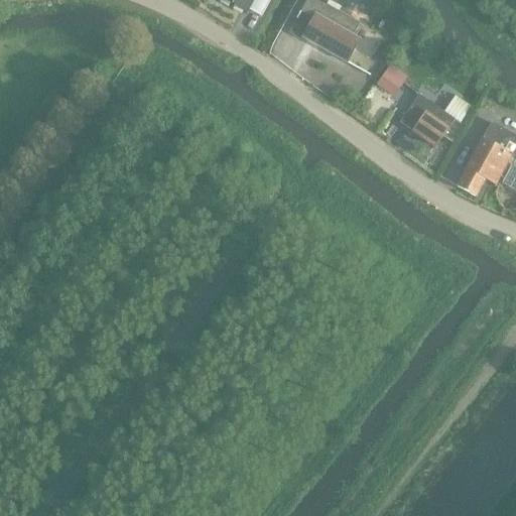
[(225,0),(247,12),(253,0),(225,0)]
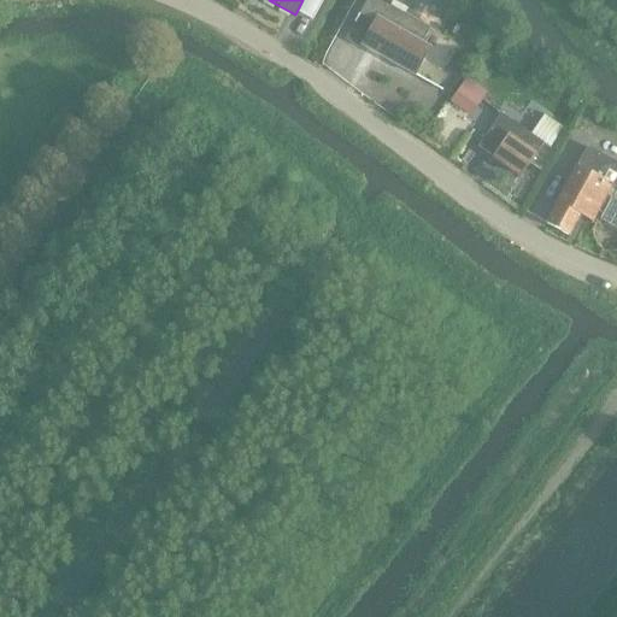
[(368,0),(354,23),(356,24),(360,16),(376,24),(363,46),(415,76),(430,48),(422,43),(430,29),(378,0),(368,0)]
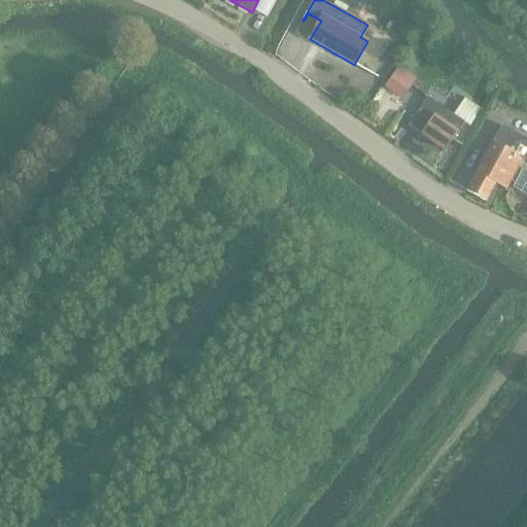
[(391,79),(386,88),(402,100),(409,91),(391,79)]
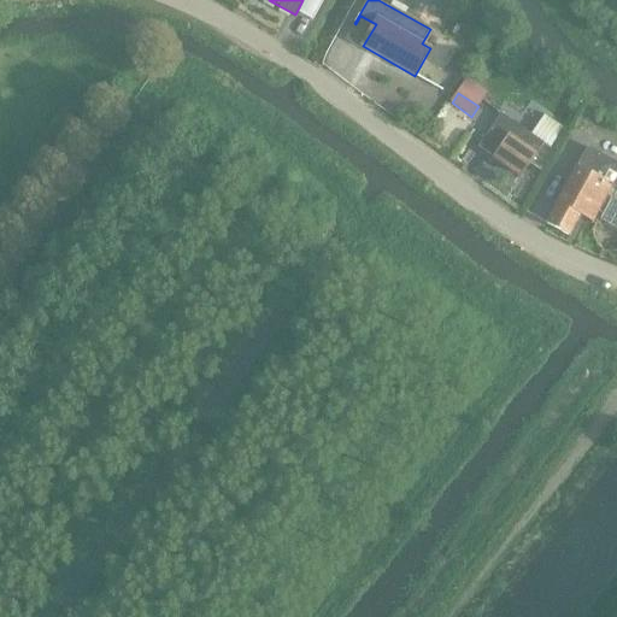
[(501,115),(479,147),(495,159),(494,159),(521,177),(544,144),(501,115)]
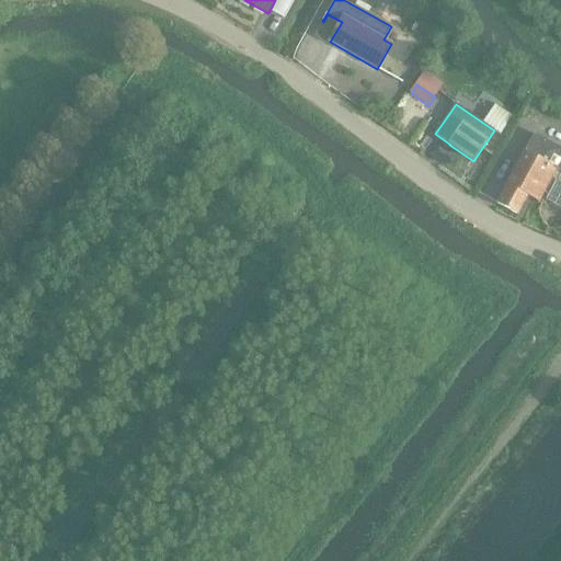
[(535,135),(497,204),(517,215),(528,196),(539,202),(557,169),(560,171),(560,148),(537,136),(535,135)]
